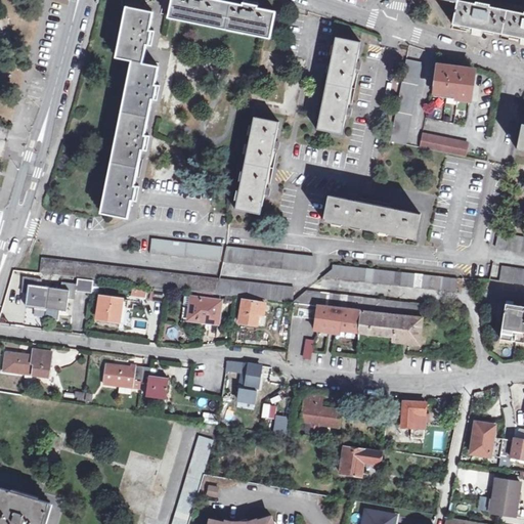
[(129,7),(144,10),(145,0),(123,0),(122,5),(129,7)]
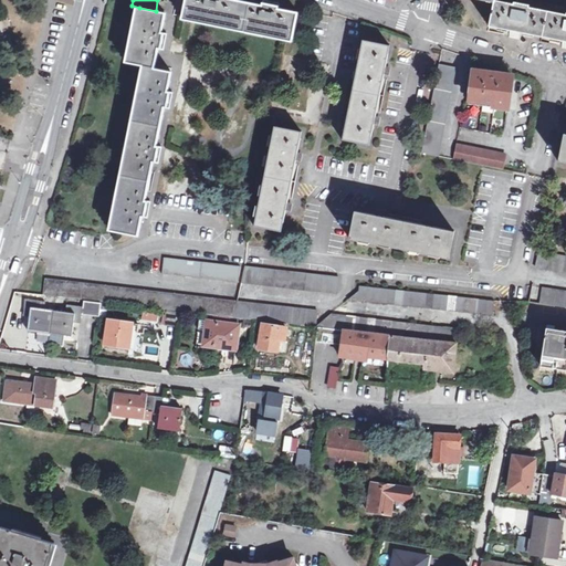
[(263,0),(263,6),(236,0),(186,0),(182,17),(293,39),(299,12),(278,9),(280,2),(265,0),(263,0)]
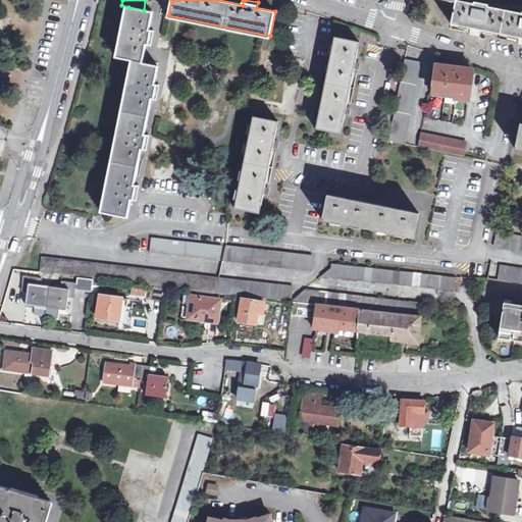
[(481,30),(519,38),(517,45),(521,45),(521,11),(521,13),(488,6),(488,5),(474,2),(473,3),(457,0),(441,0),(456,3),(452,23),(470,28),(469,35),(479,37),(481,30)]
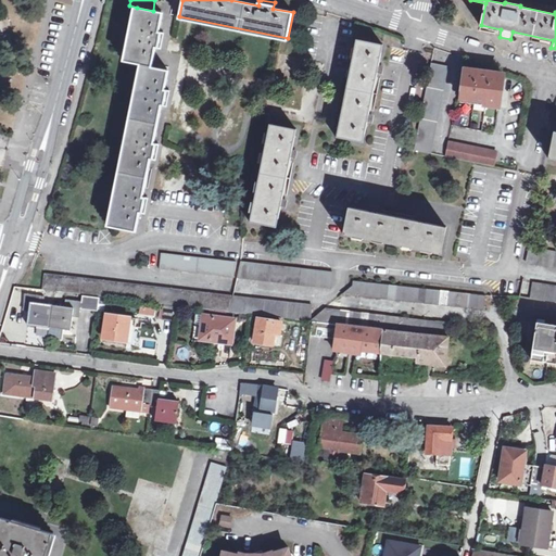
[(153,11),(137,8),(126,62),(142,65),(110,226),(136,231),(139,212),(143,214),(147,199),(142,198),(150,159),(154,160),(158,146),(153,144),(161,105),(166,106),(168,91),(164,90),(168,71),(151,67),(155,48),(161,49),(164,34),(159,33),(162,13),(153,11)]
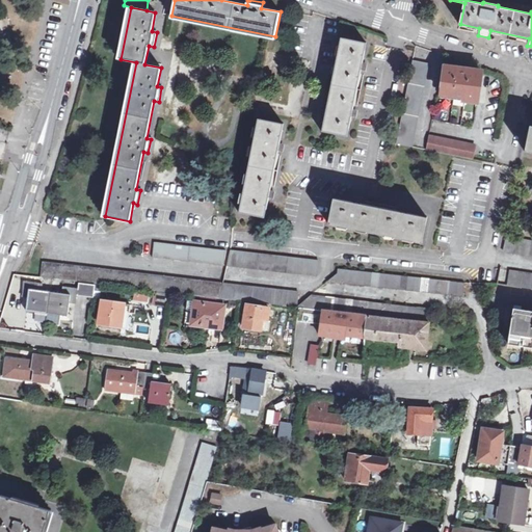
[(361,70),(364,70),(365,63),(363,62),(367,43),(341,37),(321,131),(347,136),(352,115),(354,116),(355,110),(353,110),(361,70)]
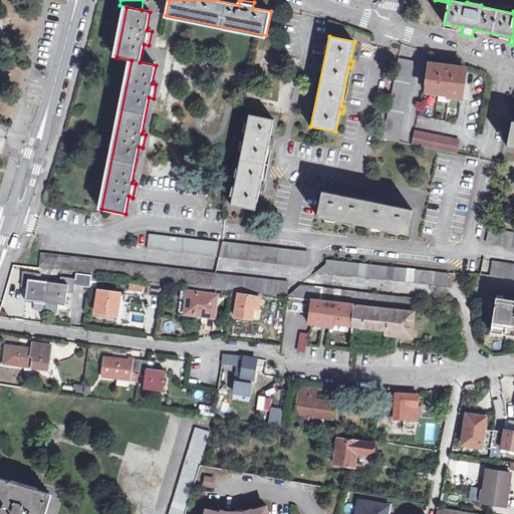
[(399,59),(382,139),(399,142),(414,62),(399,59)]
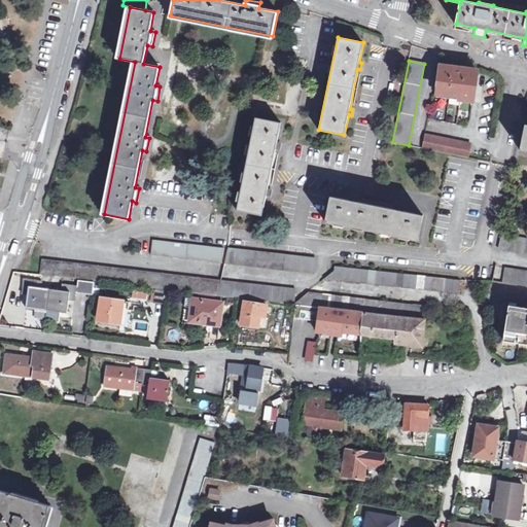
[(477,70),(441,65),(436,97),(472,101),(477,70)]
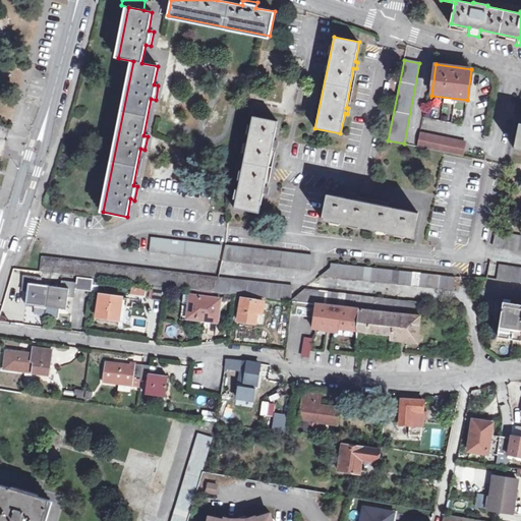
[(462,121),(464,101),(448,100),(446,120),(462,121)]
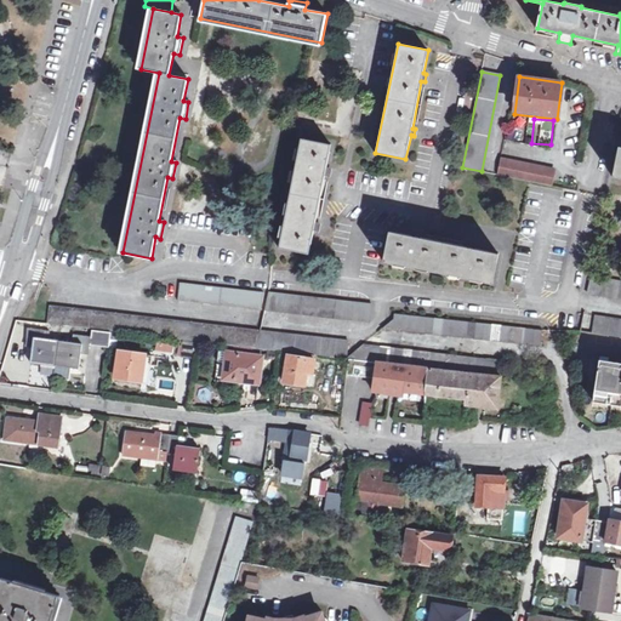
[(325,175),(329,176),(330,169),(326,167),(331,144),(301,138),(279,248),(309,255),(314,231),(318,232),(319,223),(315,222),(325,175)]
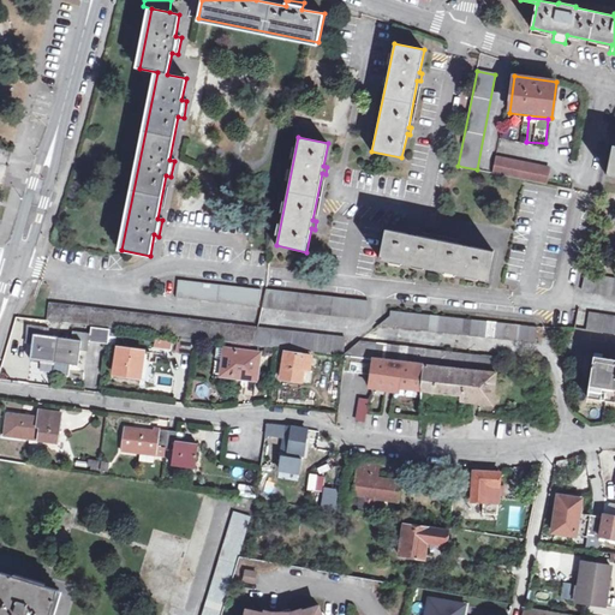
[(549,168),(496,156),(493,173),(547,184),(549,168)]
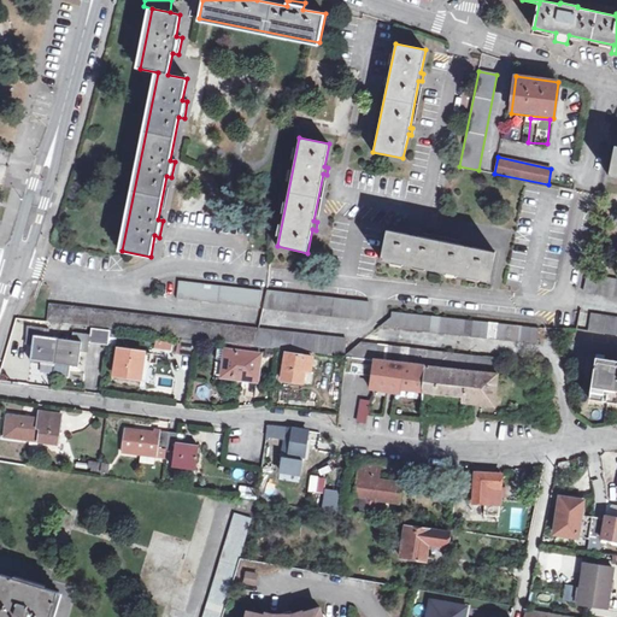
[(464,245),(418,236),(418,233),(411,230),(410,235),(387,230),(381,259),(489,282),(495,252),(472,247),(472,245),(465,242),(464,245)]
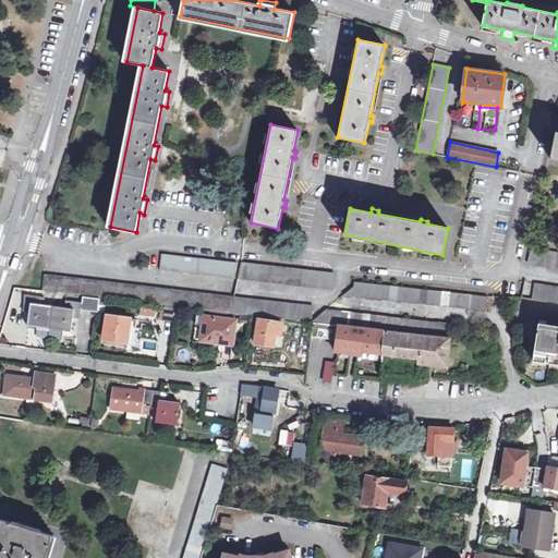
[(557,253),(532,249),(529,264),(557,269),(557,253)]
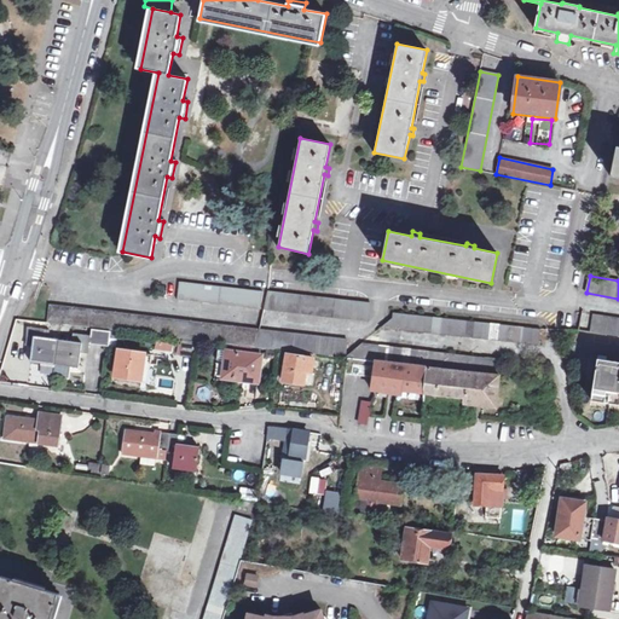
[(262,291),(179,282),(177,300),(261,310),(262,291)]
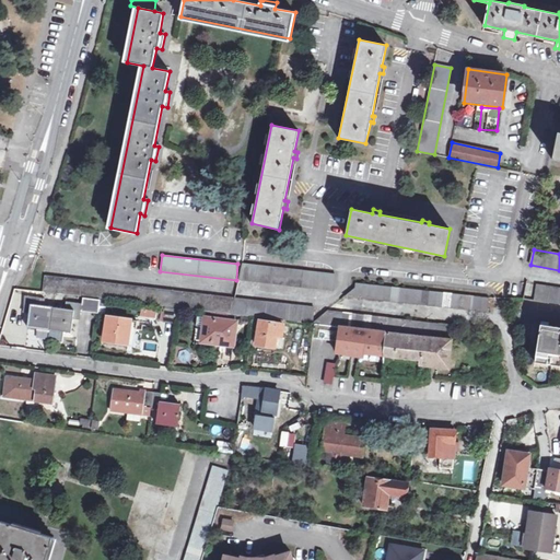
[(334,290),(335,273),(242,264),(240,279),(334,290)]
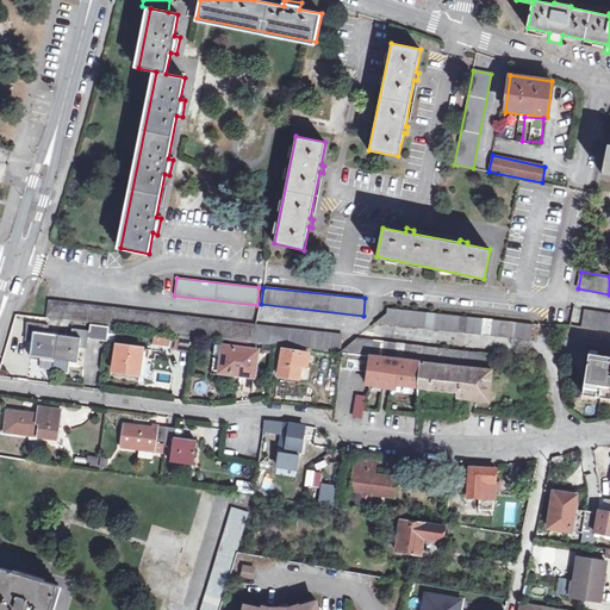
[(47,317),(253,342),(254,324),(49,299),(47,317)]
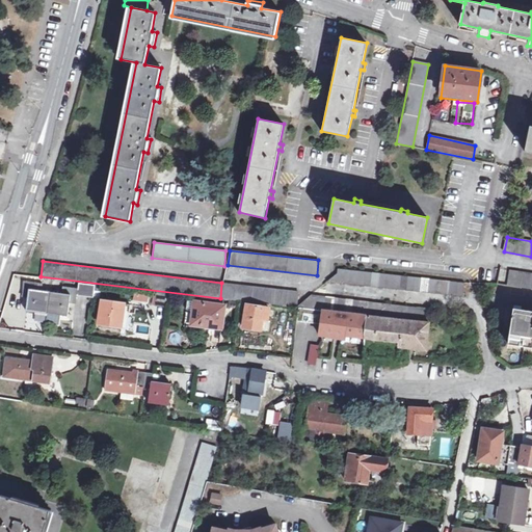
[(328,281),(346,283),(347,270),(338,269),(338,273),(328,281)]
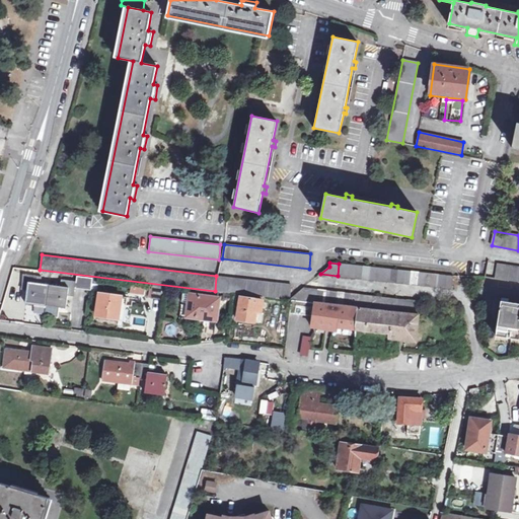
[(453,275),(339,264),(338,276),(452,288),(453,275)]
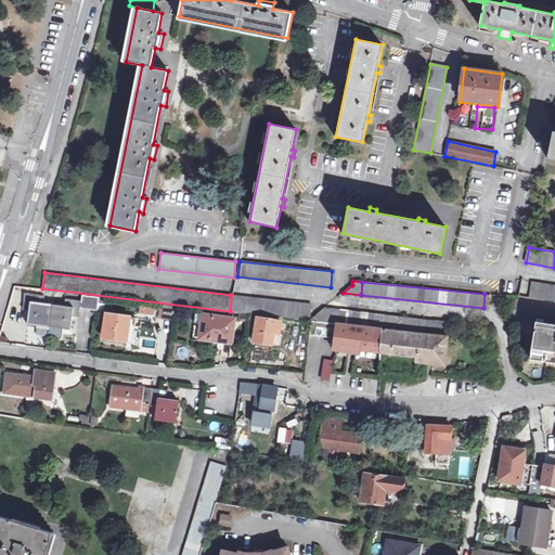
[(554,285),(531,283),(529,297),(554,300),(554,285)]
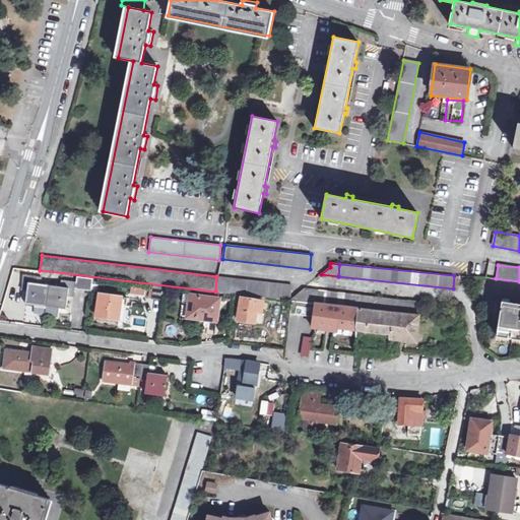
[(26,304),(46,307),(49,285),(41,284),(42,277),(24,275),(22,286),(28,287),(26,304)]
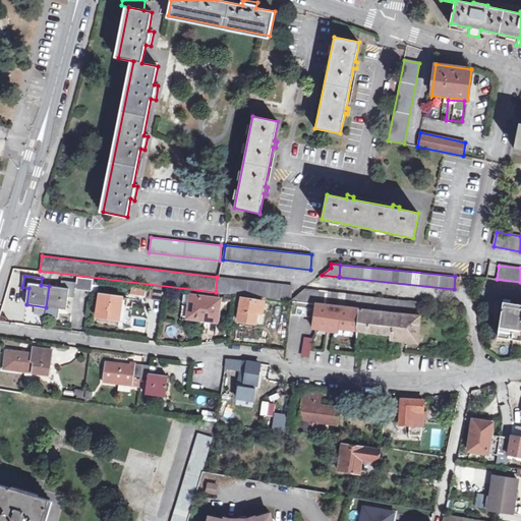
[(219,277),(216,292),(236,294),(289,300),(291,286),(219,277)]
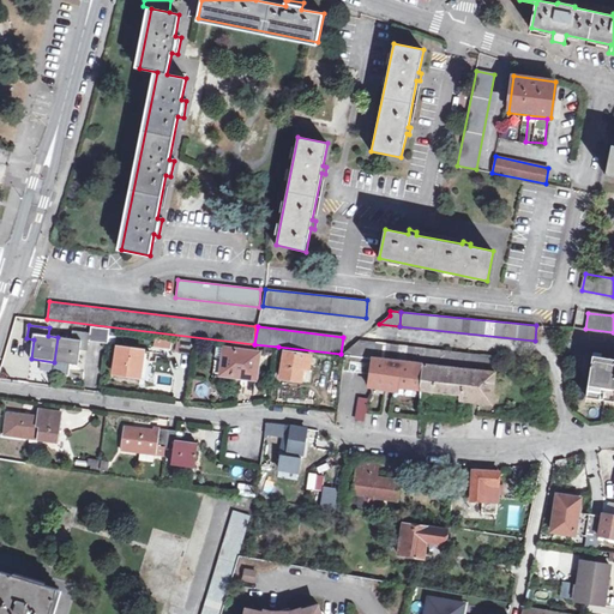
[(71,338),(58,337),(54,362),(78,365),(80,345),(86,345),(89,332),(72,330),(71,338)]
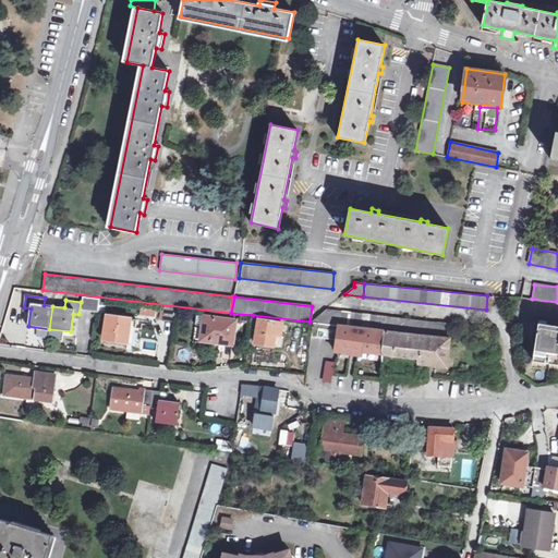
[(162,320),(174,322),(176,307),(164,306),(162,320)]
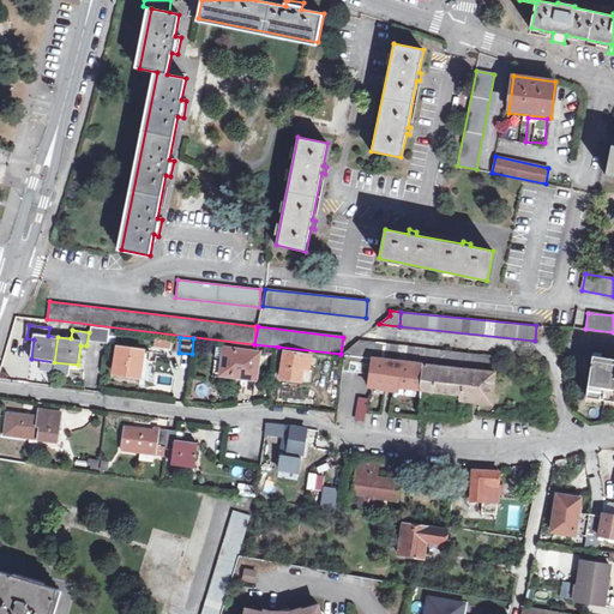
[(373,357),(393,360),(396,345),(359,341),(342,354),(344,355),(373,357)]
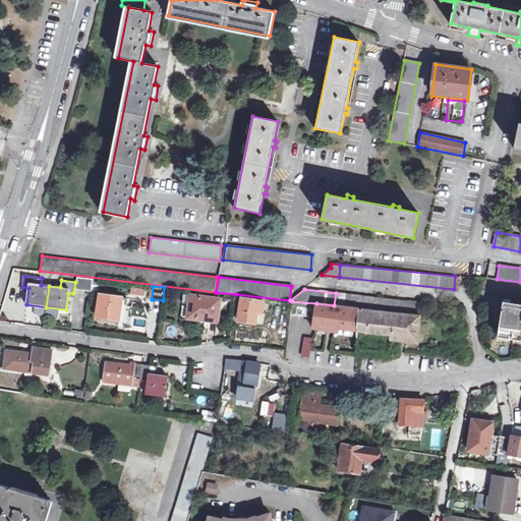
[(421,303),(336,293),(334,305),(360,308),(420,315),(421,303)]
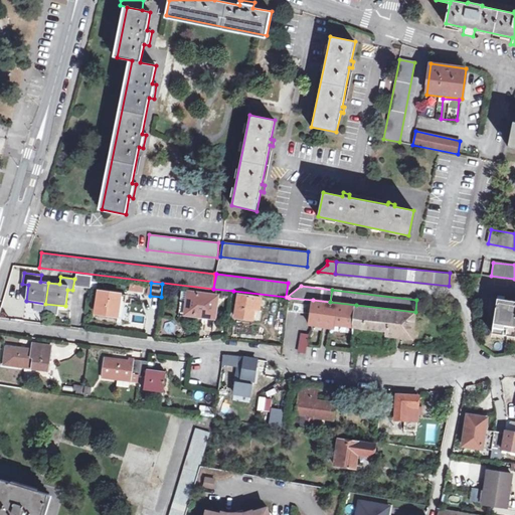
[(96,314),(117,316),(119,302),(125,303),(126,295),(99,292),(96,314)]
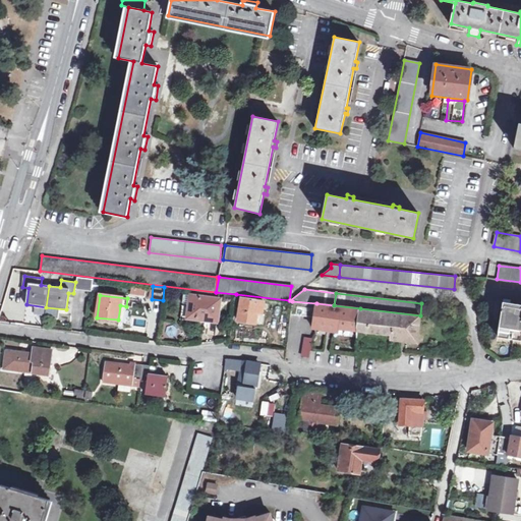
[(219,299),(190,295),(189,303),(188,303),(186,315),(195,317),(195,320),(206,321),(206,319),(217,320),(219,299)]
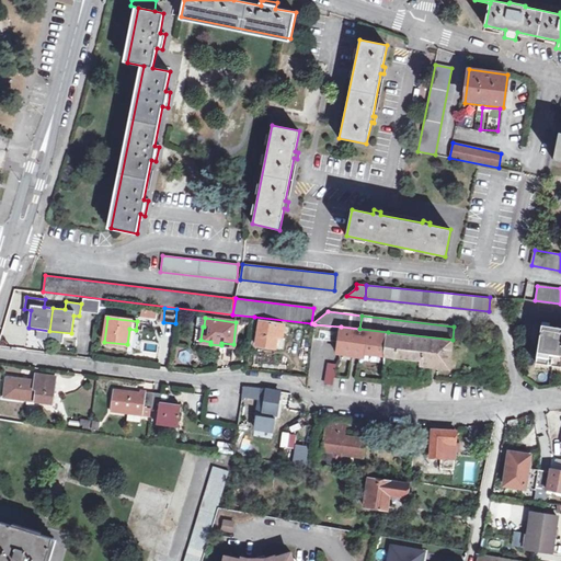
[(255,346),(283,351),(285,340),(282,339),(283,325),(260,321),(255,346)]
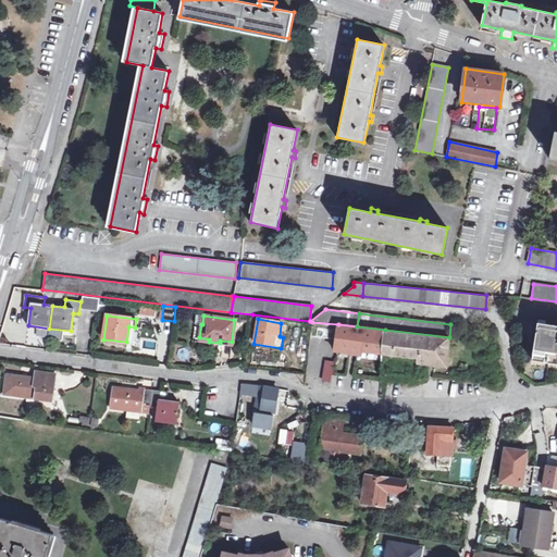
[(336,339),(338,324),(312,322),(311,336),(336,339)]
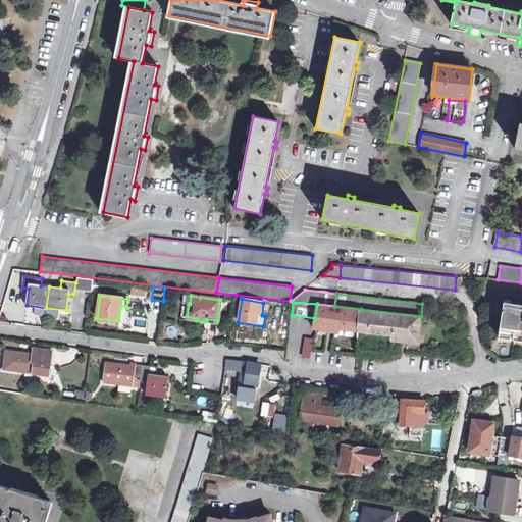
[(521,305),(504,303),(501,327),(499,342),(521,345),(521,305)]
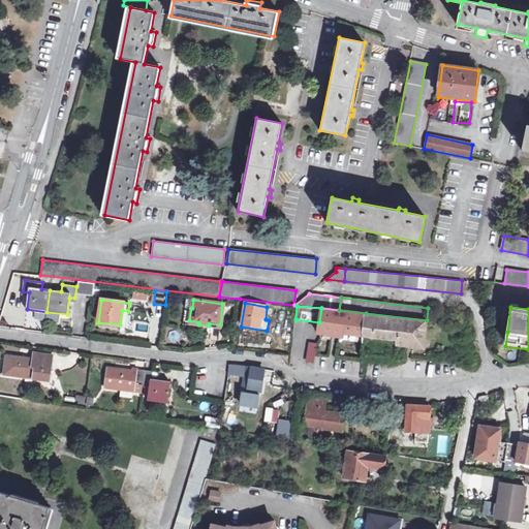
[(366,313),(339,310),(321,308),(319,322),(319,325),(317,327),(317,334),(348,338),(349,334),(363,336),(366,313)]
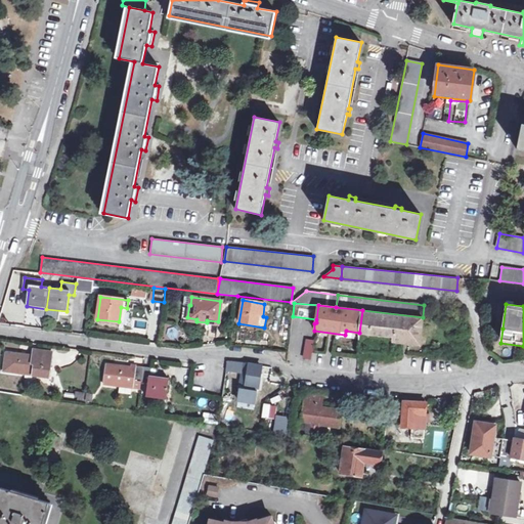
[(423,317),(362,310),(359,333),(393,337),(393,341),(420,345),(423,317)]
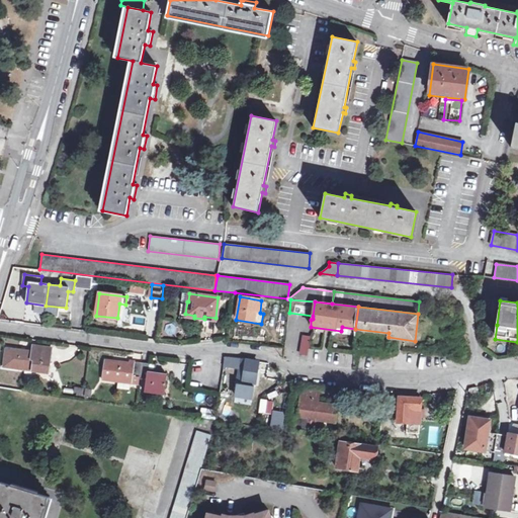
[(310,338),(303,337),(299,355),(307,356),(310,338)]
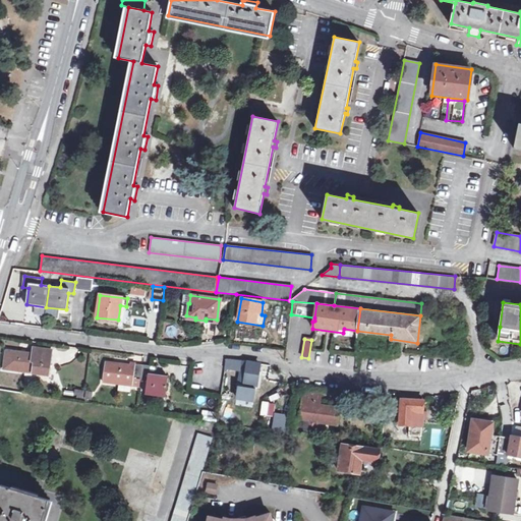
[(4,370),(25,372),(25,370),(36,371),(35,373),(49,375),(52,350),(34,348),(33,355),(6,352),(4,370)]
